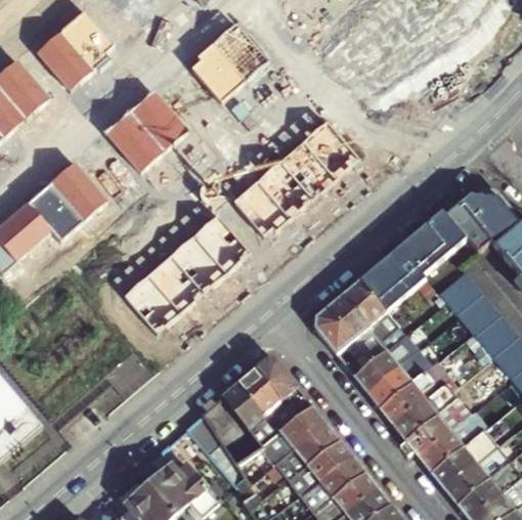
[(38,51),(68,90),(109,57),(103,50),(111,44),(85,13),(38,51)]
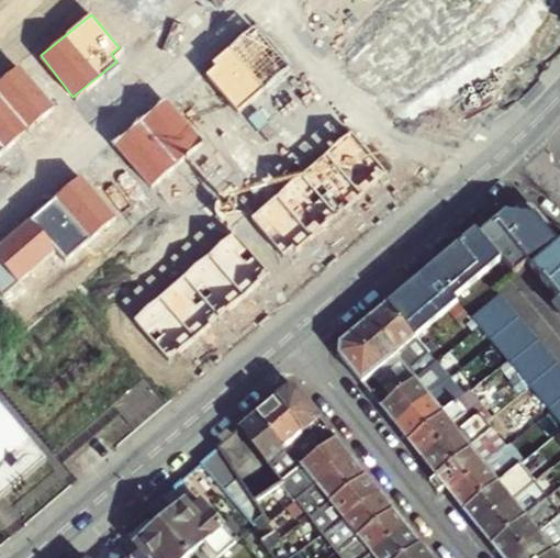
[(205,73),(235,108),(286,65),(252,25),(210,62),(214,66),(205,73)]
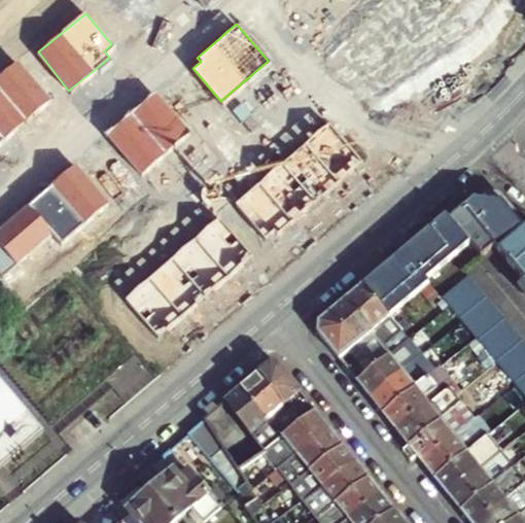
[(0,139),(48,99),(14,60),(0,71),(0,139)]
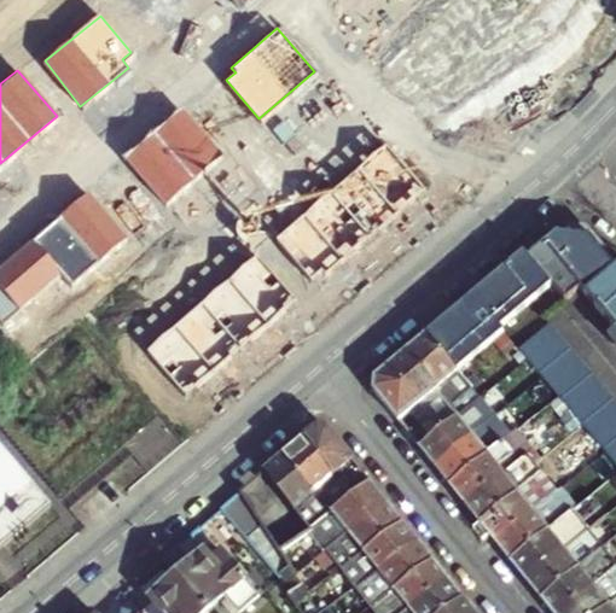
[(125,153),(164,202),(221,153),(180,105),(125,153)]
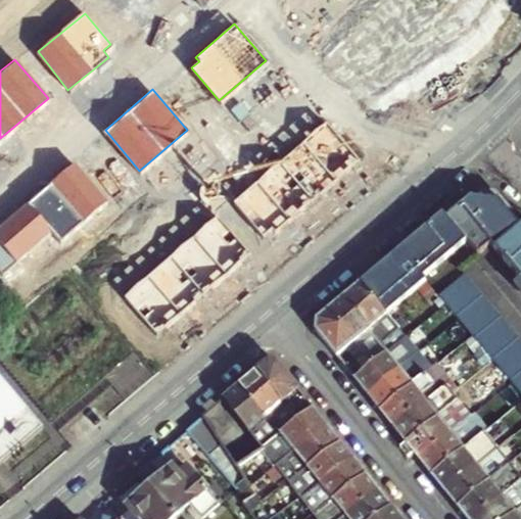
[(232,201),(262,234),(272,225),(276,229),(356,158),(324,121),(232,201)]
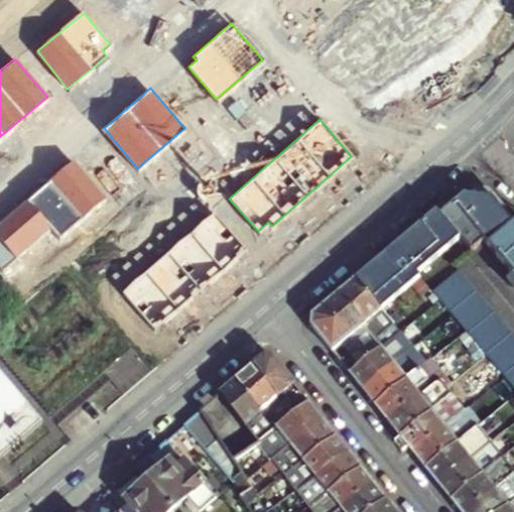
[(0,266),(49,225),(58,235),(104,197),(74,160),(0,221),(0,266)]
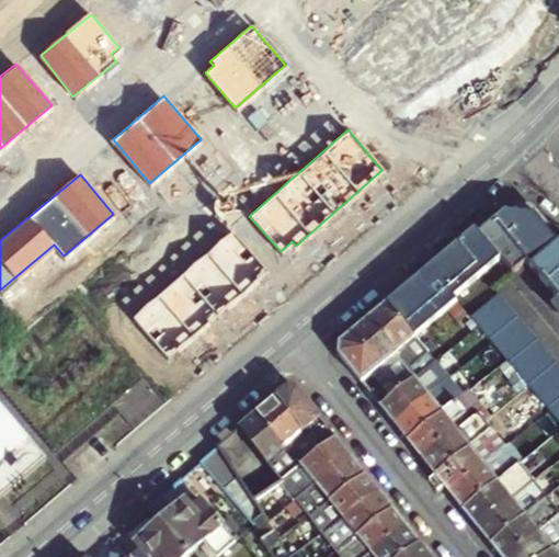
[(511,271),(525,260),(556,297),(548,303),(558,315),(558,234),(556,237),(532,208),(502,206),(477,228),(474,224),(385,299),(413,333),(456,298),(453,295),(499,257),(511,271)]
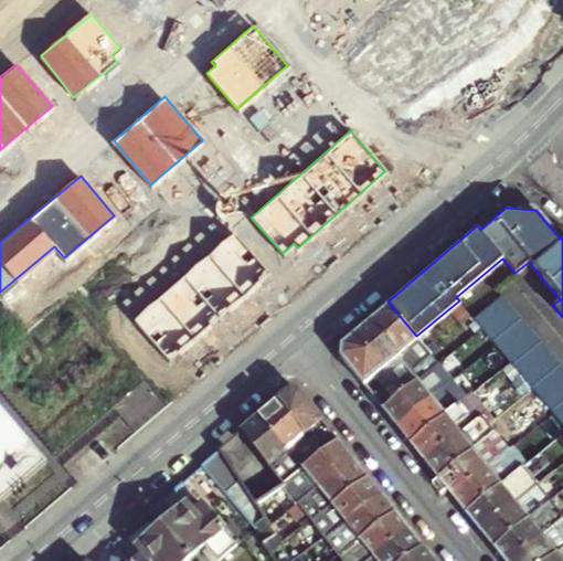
[(133,318),(168,359),(268,273),(233,232),(133,318)]
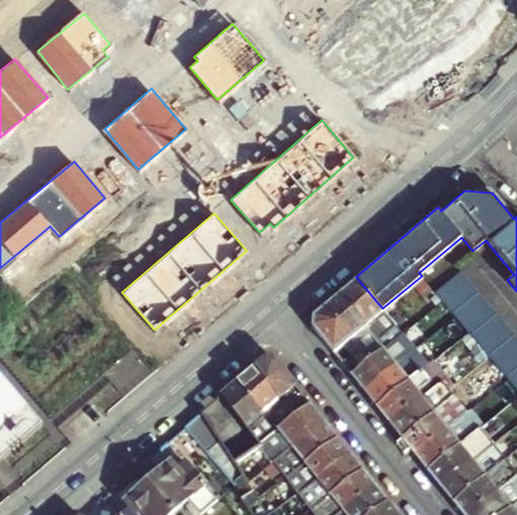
[(516,339),(459,270),(434,291),(516,392),(516,339)]
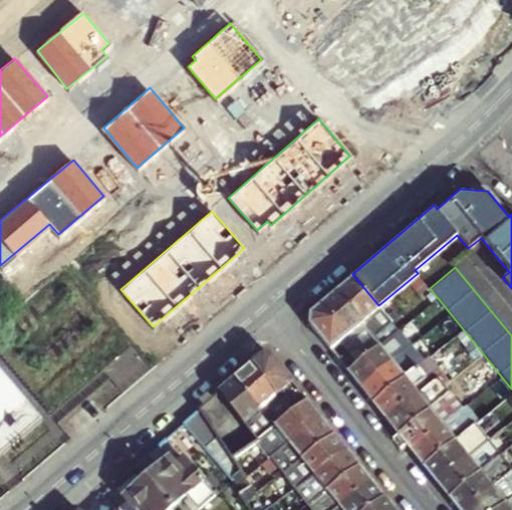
[(378,341),(397,327),(378,305),(352,274),(336,288),(378,341)]
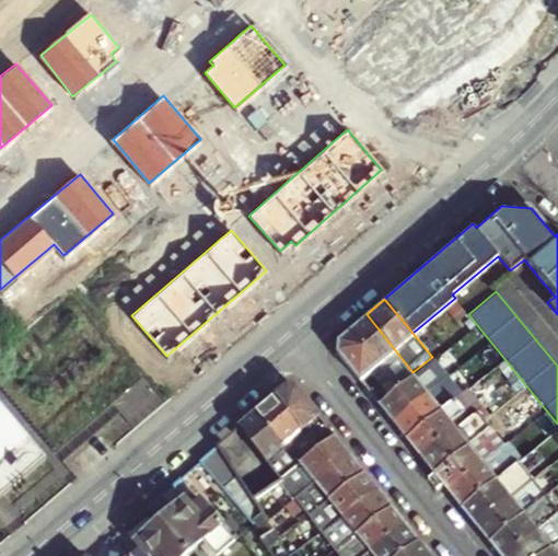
[(413,372),(367,314),(336,339),(336,351),(357,377),(371,366),(391,390),(413,372)]
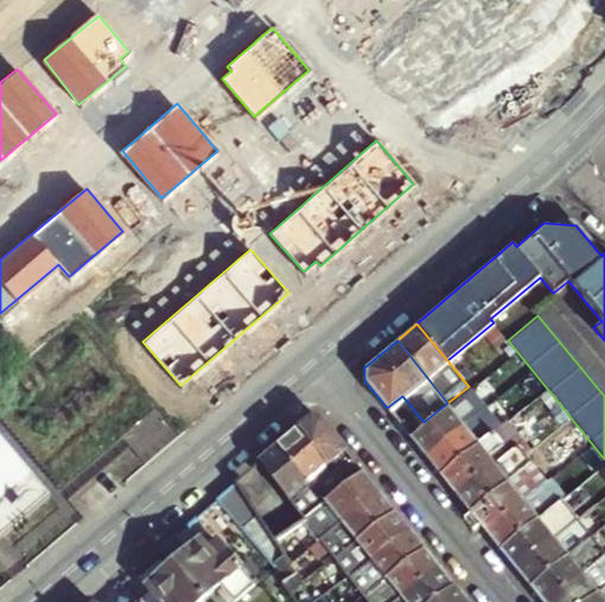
[(447,403),(424,422),(408,435),(424,453),(462,423),(476,411),(484,404),(469,386),(447,403)]
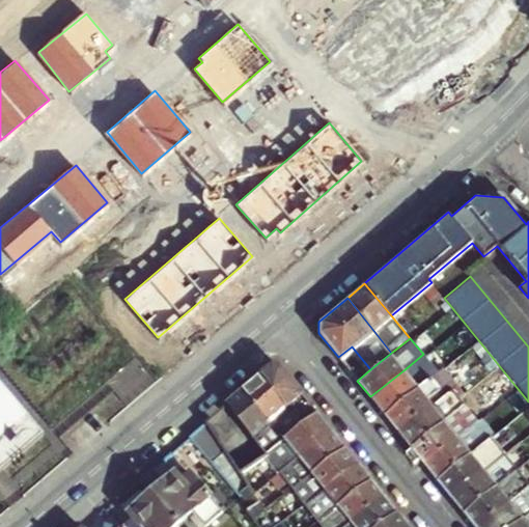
[(416,360),(404,370),(370,396),(384,413),(417,387),(437,370),(428,360),(423,354),(416,360)]
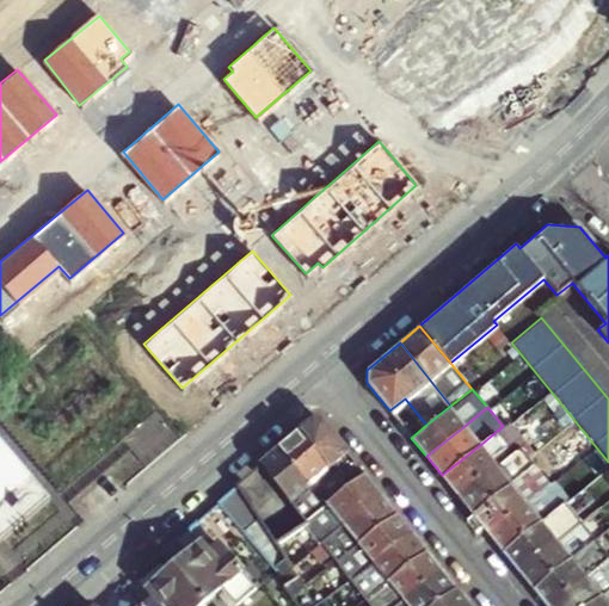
[(323,421),(313,416),(295,432),(342,489),(363,471),(323,421)]
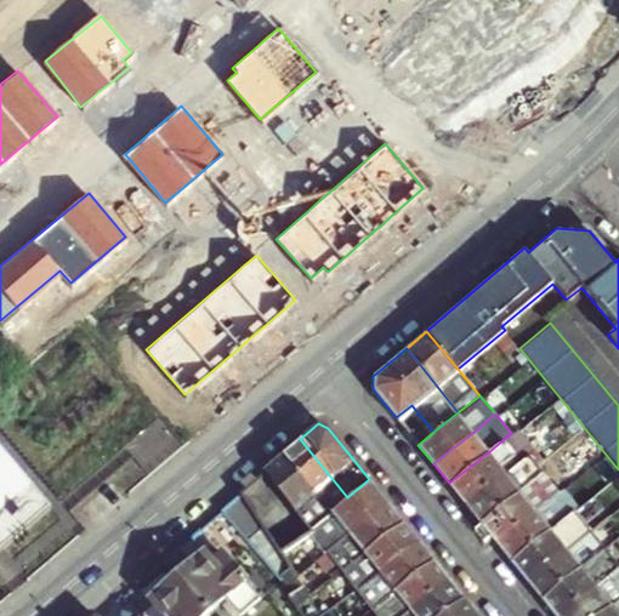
[(0,553),(61,505),(0,431),(0,553)]
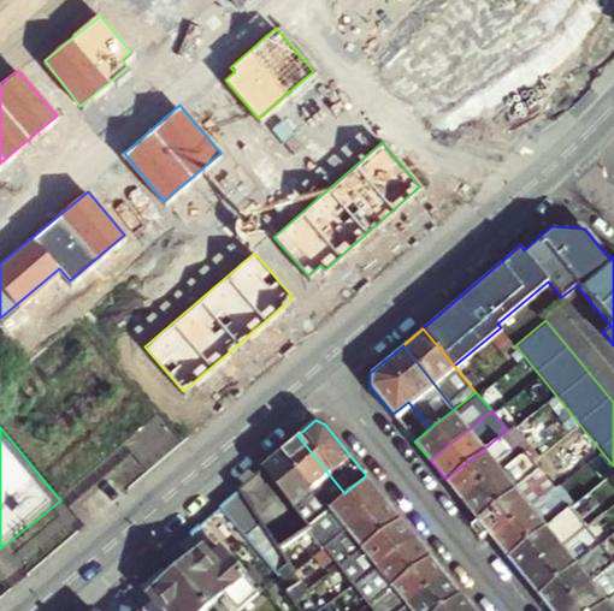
[(484,449),(446,479),(460,498),(499,467),(514,454),(521,448),(507,429),(484,449)]
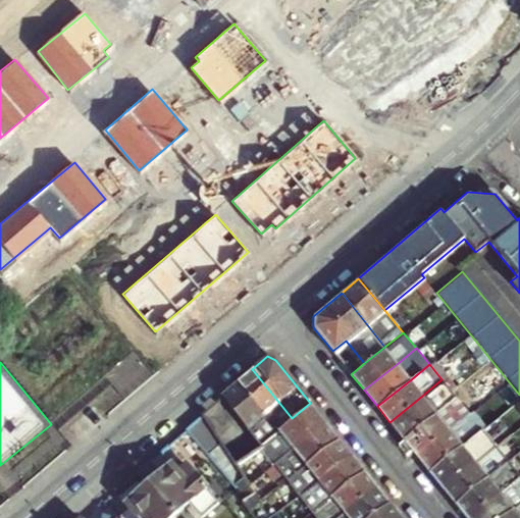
[(292,418),(252,369),(236,382),(262,415),(274,431),(277,429),(281,426),(292,418)]
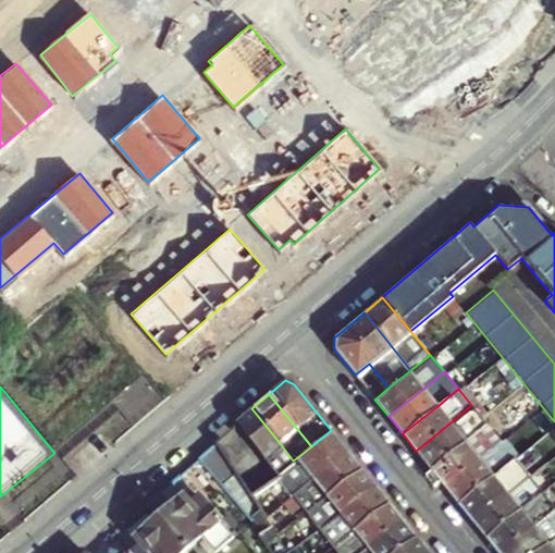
[(465,410),(451,422),(416,451),(431,468),(465,440),(485,422),(476,410),(471,405),(465,410)]
